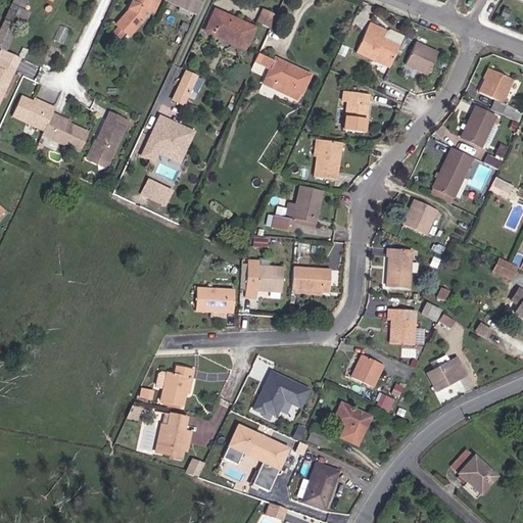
[(19,0),(6,0),(0,13),(0,14),(11,19),(17,22),(24,8),(17,6),(19,0)]
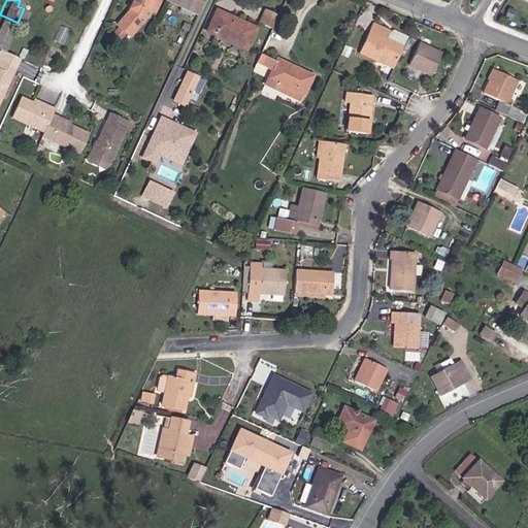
[(145,6),(154,9),(158,0),(130,0),(129,5),(131,6),(117,20),(117,22),(110,28),(119,38),(126,31),(128,33),(143,19),(141,15),(145,6)]
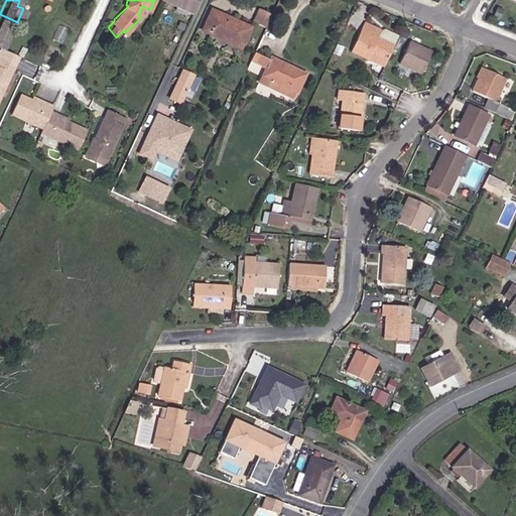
[(182,8),(190,12),(196,0),(165,0),(174,4),(182,8)]
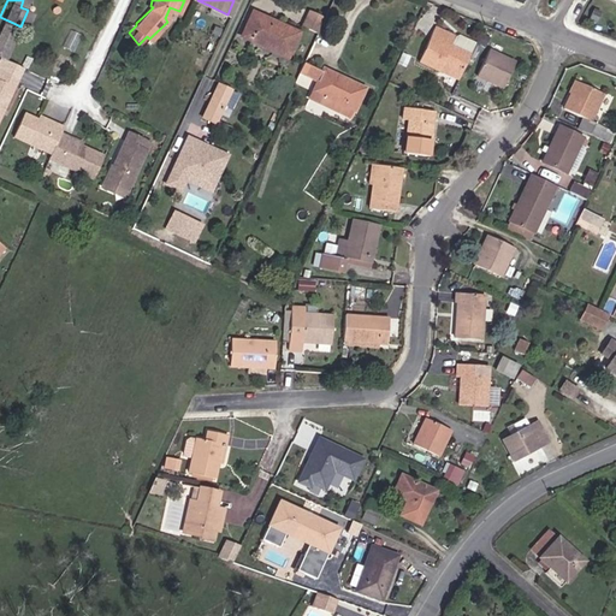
[(215,16),(218,10),(208,5),(206,11),(215,16)]
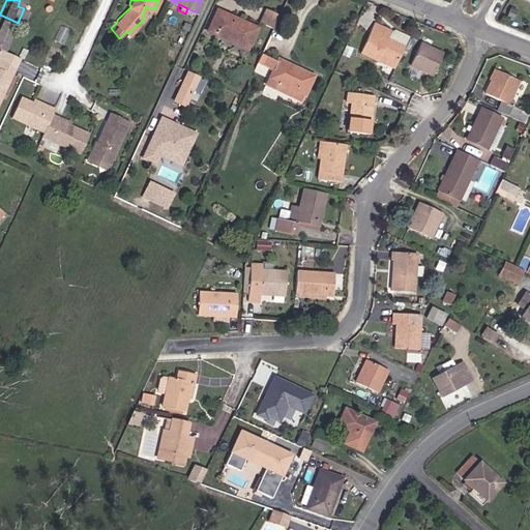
[(262,23),(273,27),(280,15),(268,9),(262,23)]
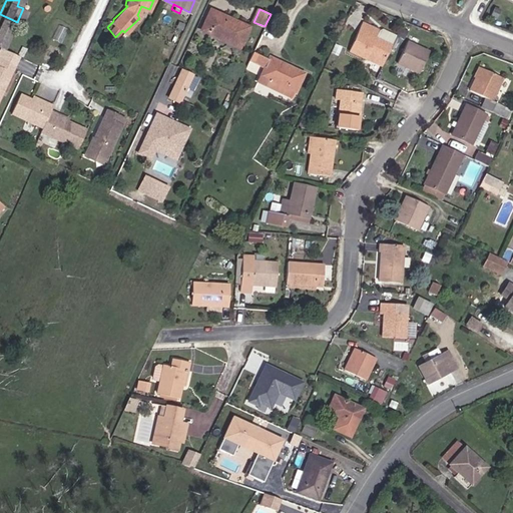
[(208,13),(227,22),(229,19),(209,11),(208,13)]
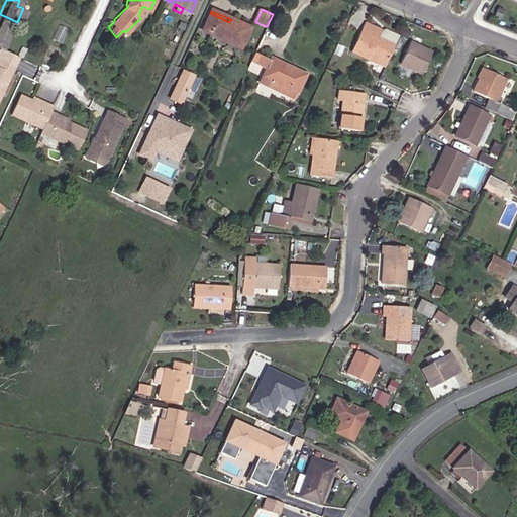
[(203,30),(239,47),(248,26),(231,19),(229,22),(210,13),(203,30)]
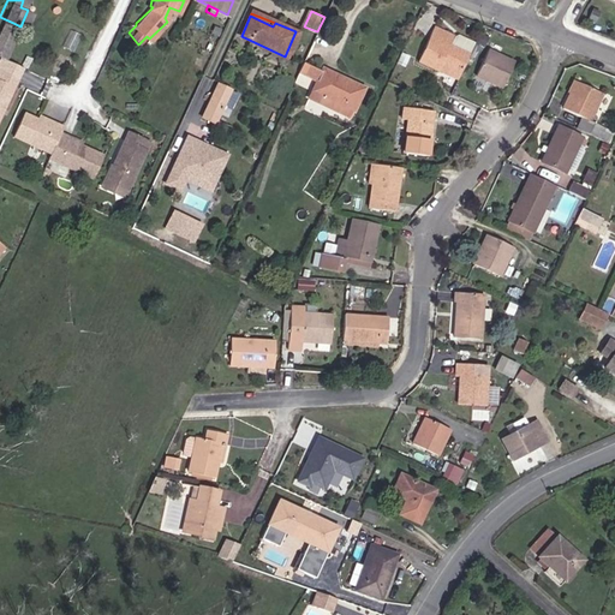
[(13,23),(0,17),(0,42),(4,45),(13,23)]
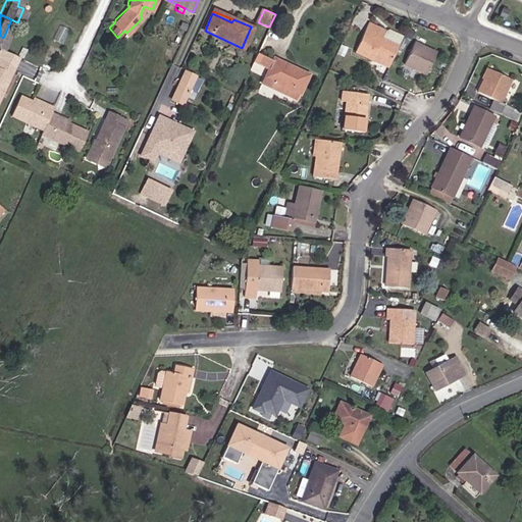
[(372,53),(389,60),(401,33),(383,25),(382,28),(366,20),(354,50),(370,57),(372,53)]
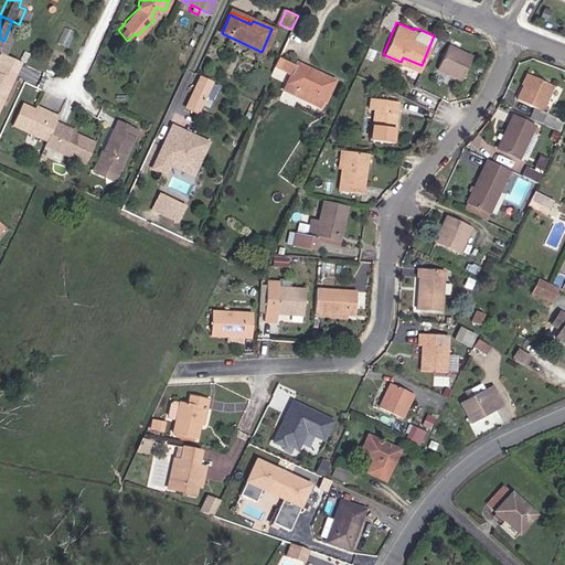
[(438,67),(462,75),(470,52),(446,44),(438,67)]
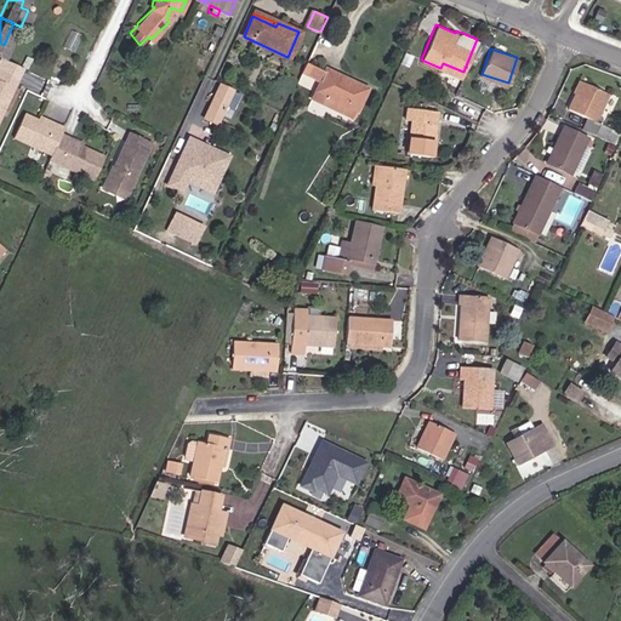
[(0,67),(16,74),(21,63),(3,55),(0,61),(0,67)]
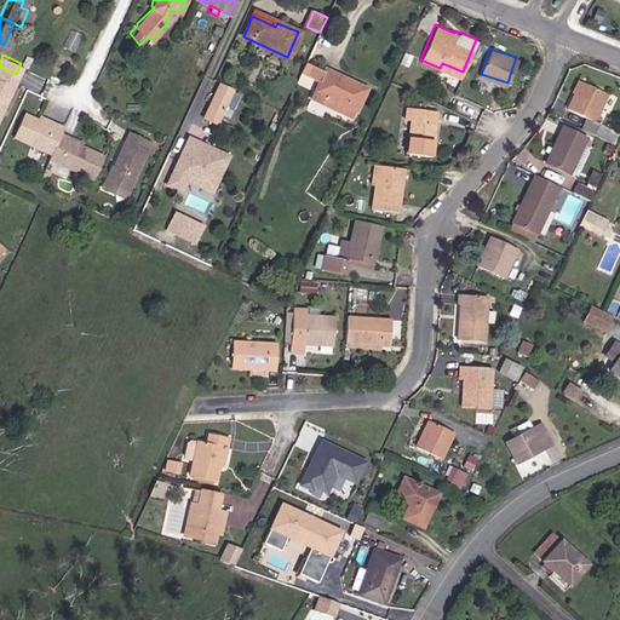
[(460,76),(463,72),(442,63),(440,68),(460,76)]
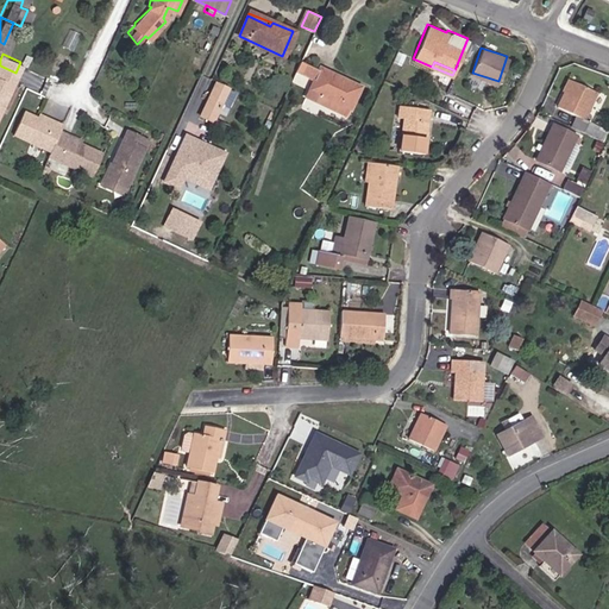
[(0,106),(16,73),(0,66),(0,106)]
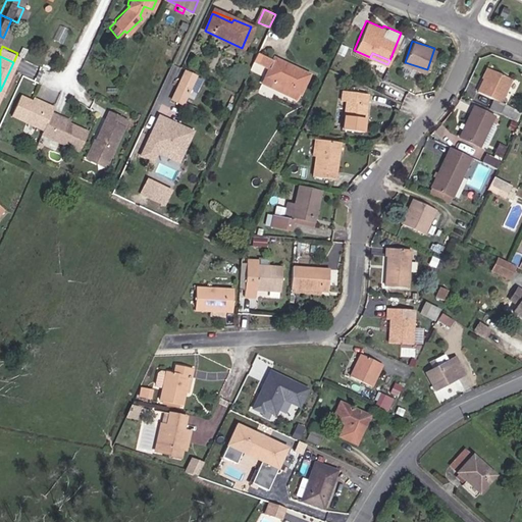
[(272,61),(263,57),(260,64),(269,68),(272,61)]
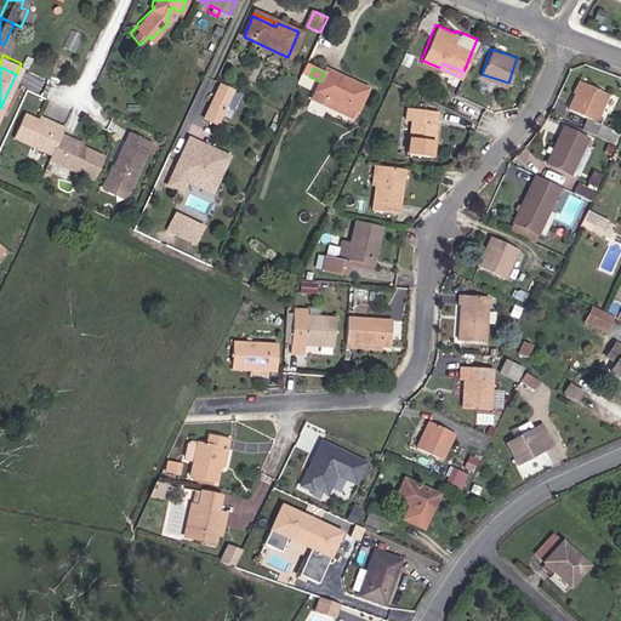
[(369,89),(325,69),(324,73),(320,81),(312,100),(355,119),(369,89)]
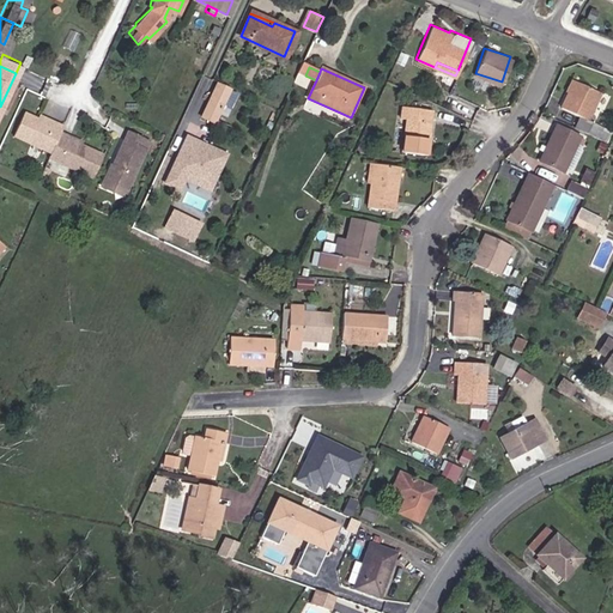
[(566,86),(570,87),(575,74),(569,72),(564,85),(566,86)]
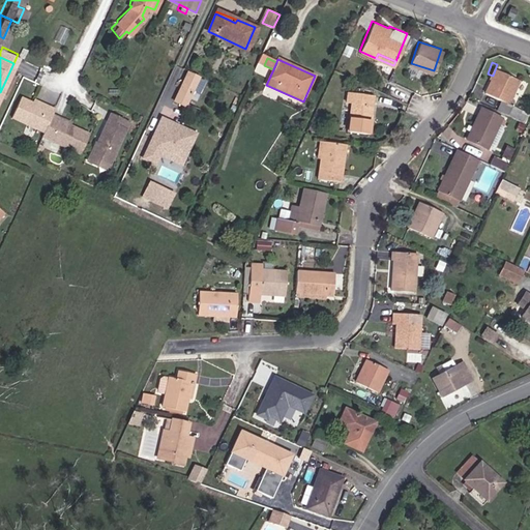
[(486,87),(510,97),(520,72),(497,64),(493,76),(490,75),(486,87)]
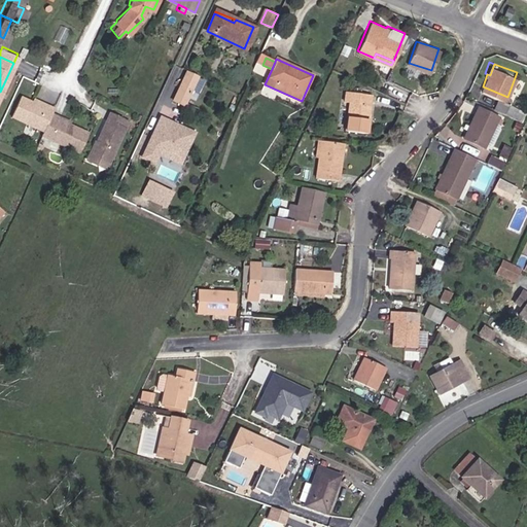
[(170,108),(181,114),(196,81),(184,76),(170,108)]
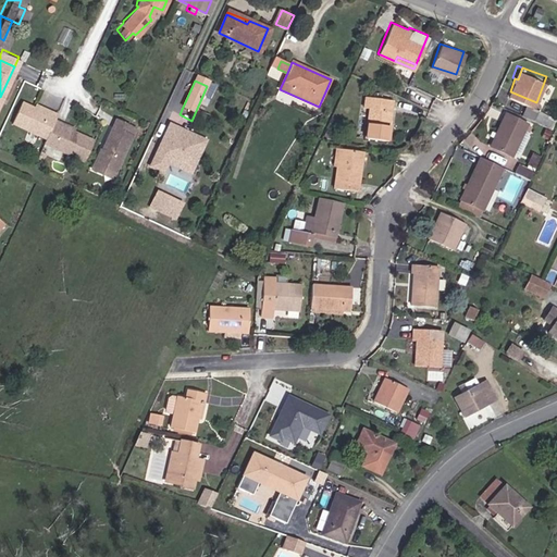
[(367,134),(387,136),(391,97),(364,94),(363,104),(370,104),(367,134)]
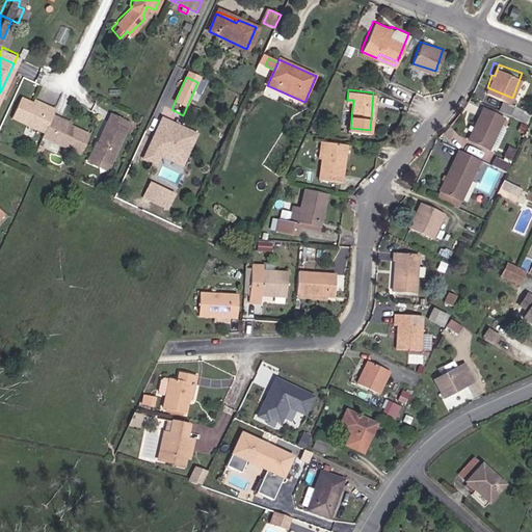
[(19,94),(9,114),(42,130),(50,111),(53,107),(45,103),(44,106),(31,100),(19,94)]
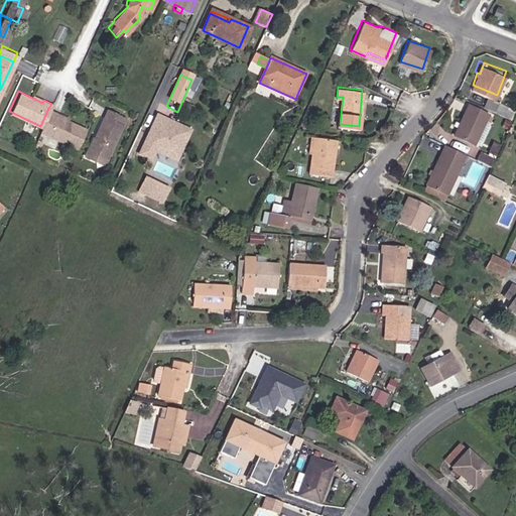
[(43,100),(31,95),(30,97),(42,103),(43,100)]
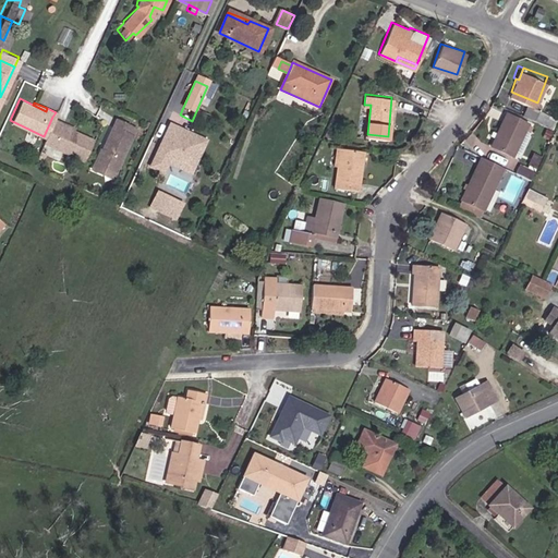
[(494,142),(514,150),(528,119),(507,111),(494,142)]
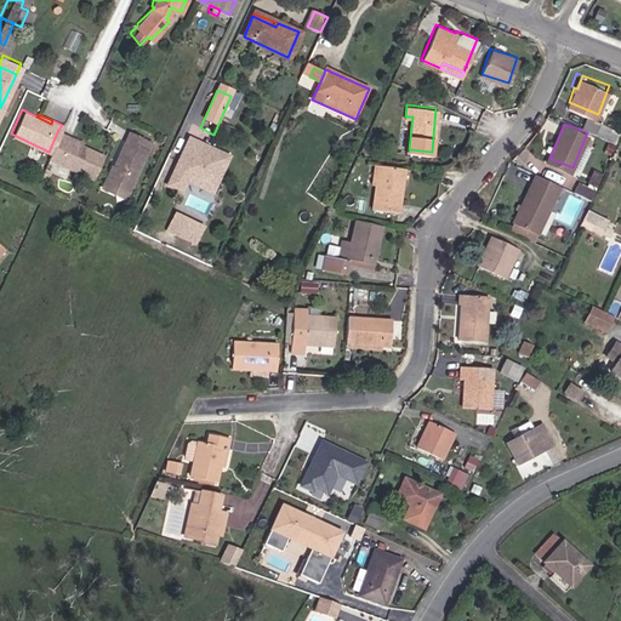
[(142,132),(126,126),(110,161),(114,164),(110,174),(129,181),(144,143),(138,141),(142,132)]
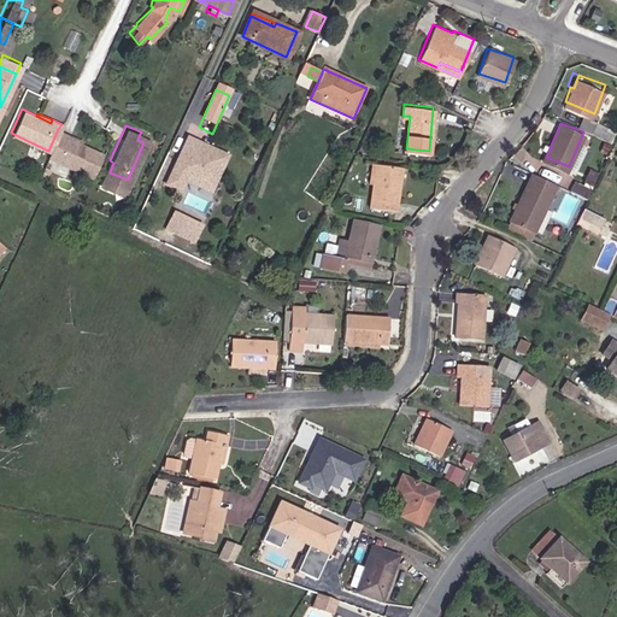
[(68,134),(58,129),(48,151),(46,156),(90,177),(101,154),(78,144),(66,137),(68,134)]
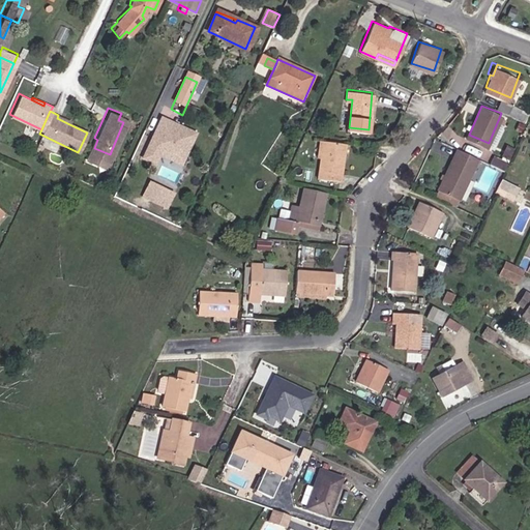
[(167,131),(158,127),(141,167),(150,171),(154,162),(157,156),(164,159),(169,158),(180,164),(189,142),(172,134),(169,135),(168,135),(167,131)]
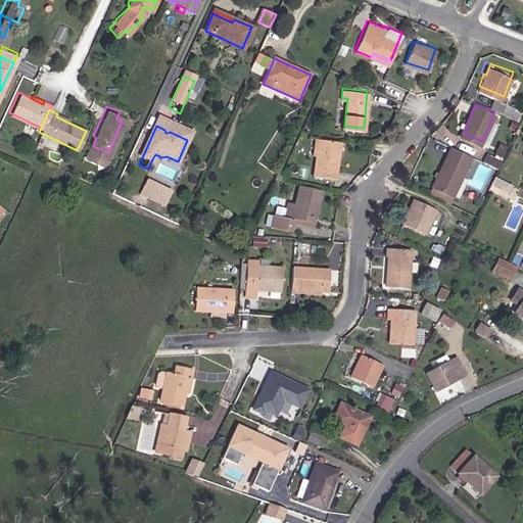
[(314,176),(336,178),(341,140),(319,137),(317,155),(314,176)]
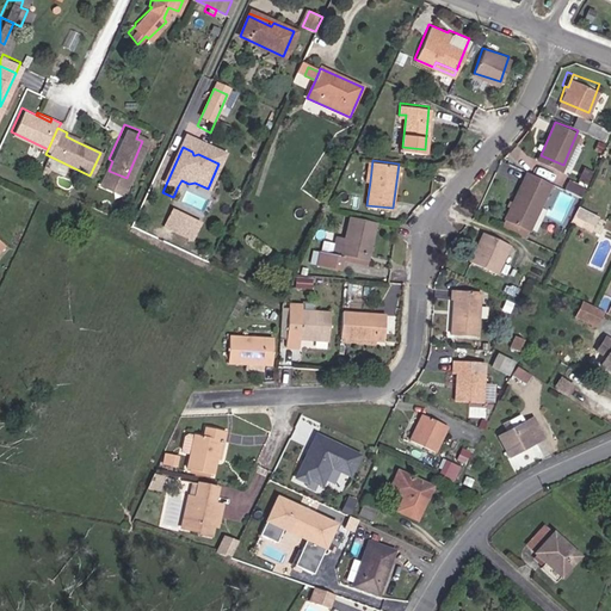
[(510,216),(537,227),(557,180),(530,168),(510,216)]
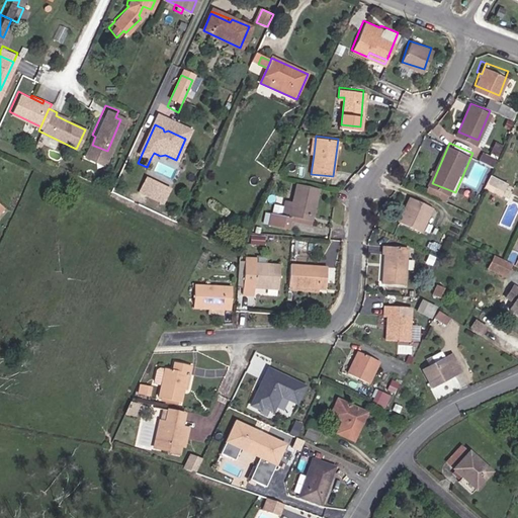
[(154,153),(151,158),(173,168),(176,160),(165,155),(160,156),(154,153)]
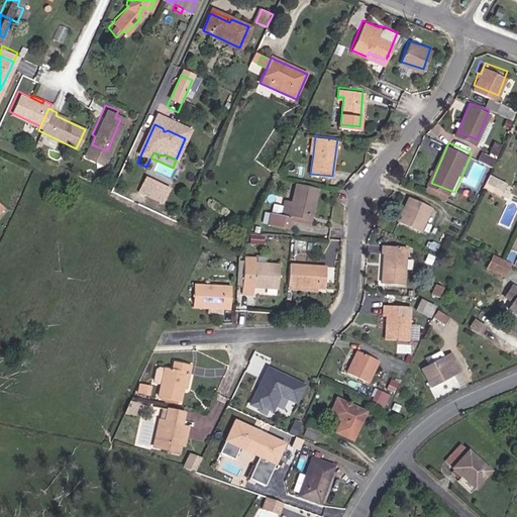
[(172,191),(148,180),(141,195),(165,206),(172,191)]
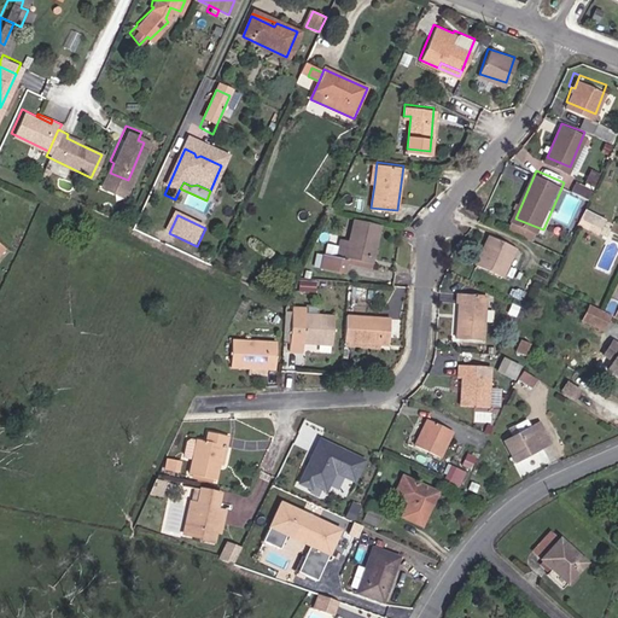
[(600,231),(604,225),(583,216),(581,223),(600,231)]
